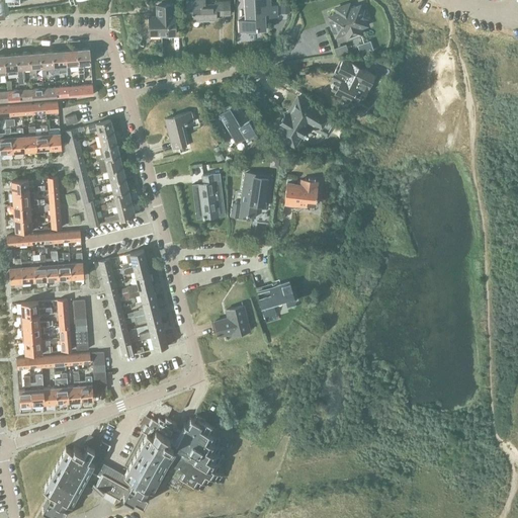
[(229,0),(214,1),(214,4),(203,4),(203,0),(185,0),(186,14),(192,13),(193,19),(216,18),(216,14),(230,13),(229,0)]
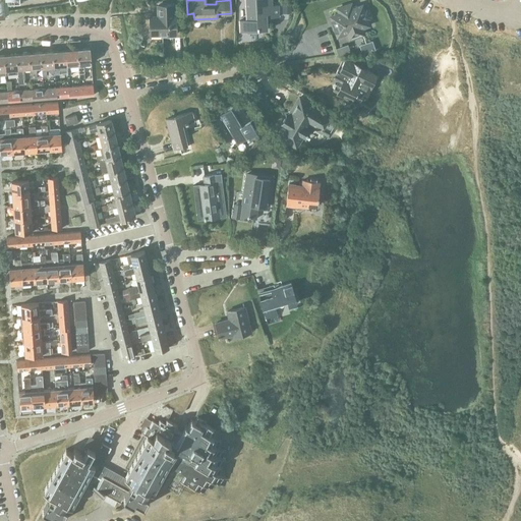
[(245,0),(246,20),(239,21),(239,32),(247,32),(247,34),(262,33),(261,31),(267,31),(267,18),(264,18),(264,14),(271,14),(272,17),(279,17),(279,5),(272,6),(272,4),(269,4),(269,0),(245,0)]
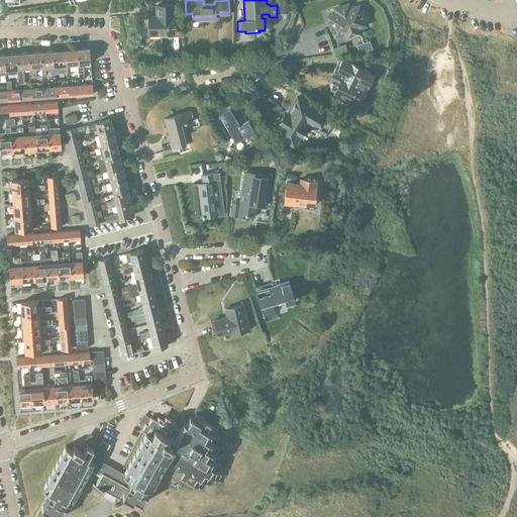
[(289,4),(280,5),(280,13),(289,13),(289,4)]
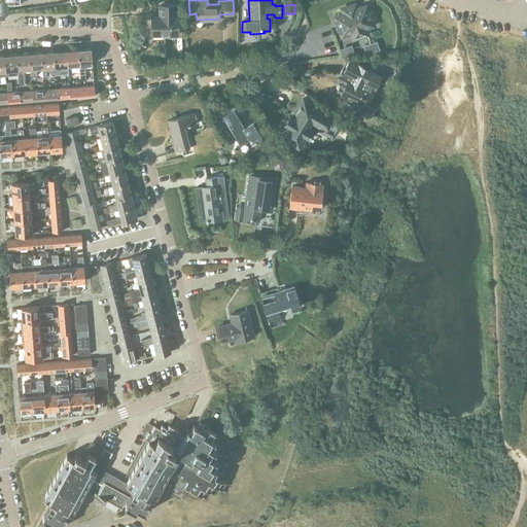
[(343,14),(335,18),(338,26),(341,37),(351,33),(353,39),(366,35),(364,29),(373,26),(371,21),(373,19),(374,15),(373,13),(371,11),(367,11),(366,9),(365,6),(360,8),(356,9),(355,4),(341,9),(343,14)]
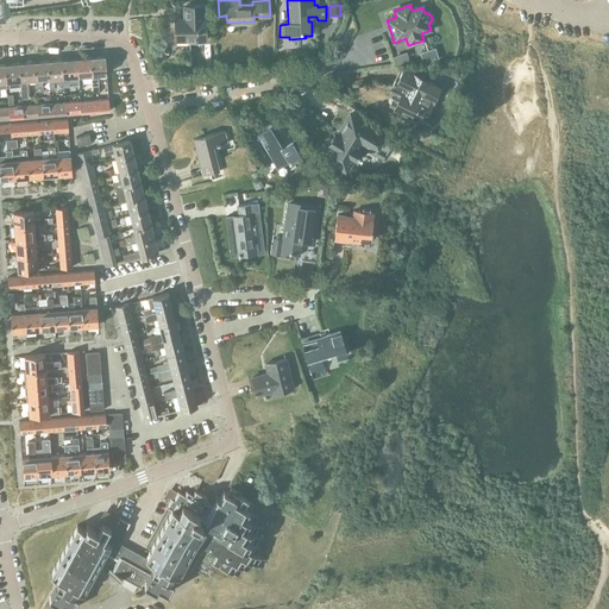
[(202,20),(202,6),(184,7),(184,20),(174,22),(175,42),(206,41),(205,20),(202,20)]
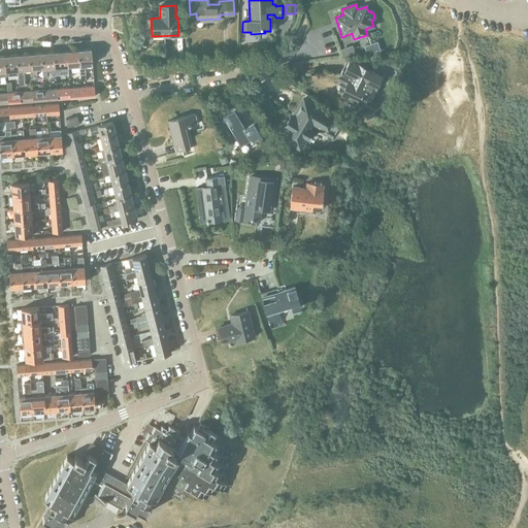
[(305,31),(299,27),(292,40),(299,44),(305,31)]
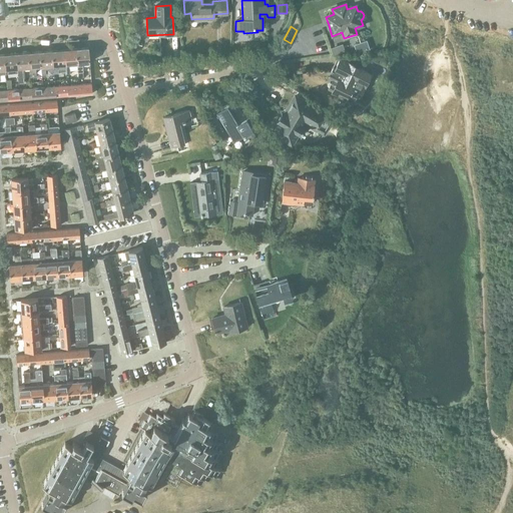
[(366,41),(354,45),(356,51),(369,49),(366,41)]
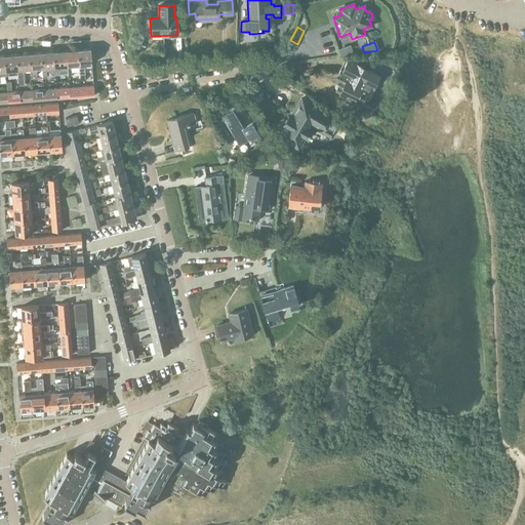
[(78,49),(79,66),(80,75),(83,74),(82,65),(91,64),(90,48),(78,49)]
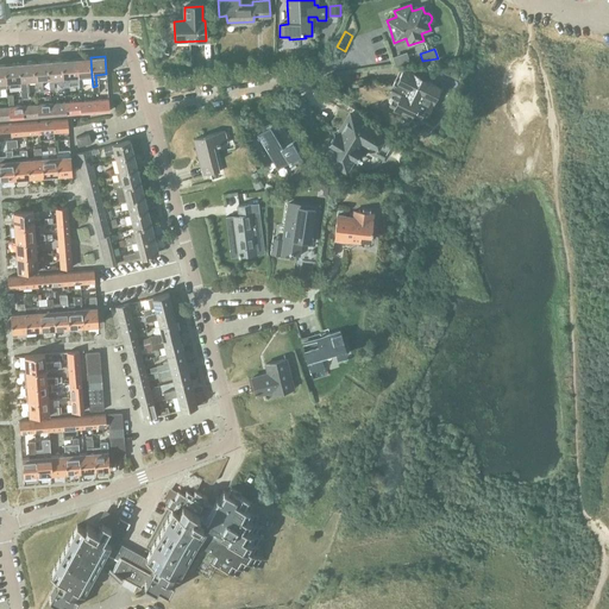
[(76,58),(79,86),(79,88),(83,87),(82,80),(81,76),(92,76),(90,57),(76,58)]
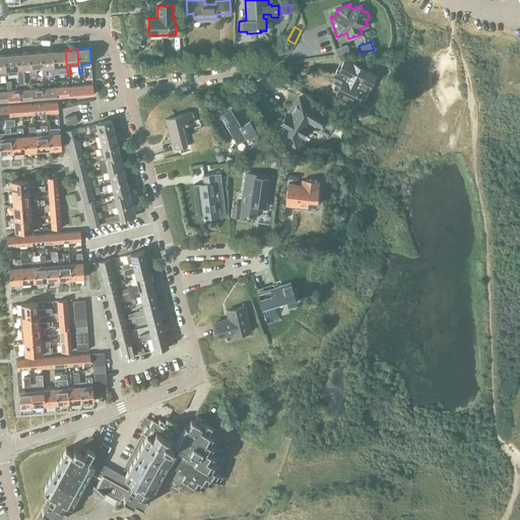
[(53,51),(54,70),(55,74),(67,73),(65,50),(53,51)]
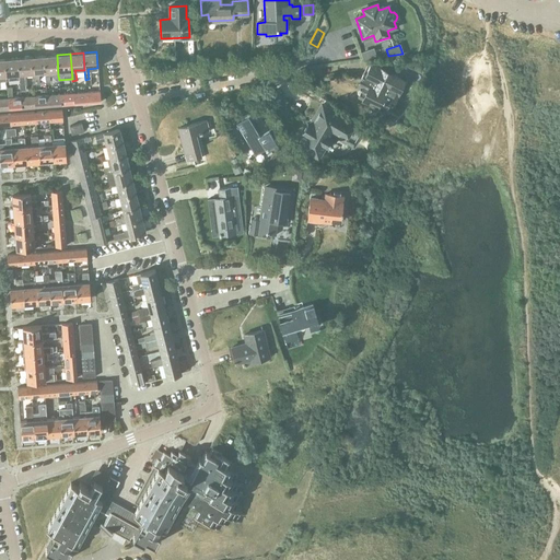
[(44,56),(45,73),(46,82),(49,82),(49,77),(58,76),(57,55),(44,56)]
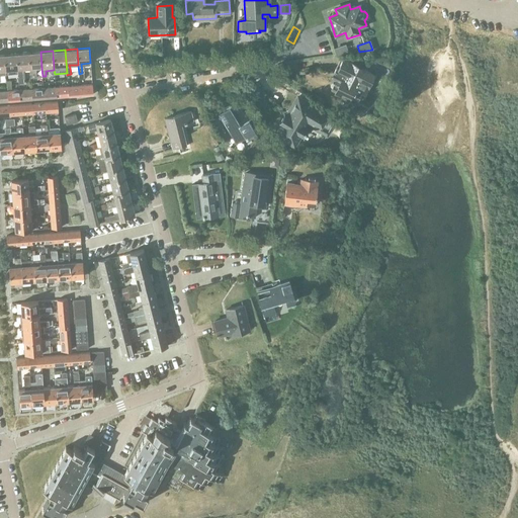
[(28,53),(29,69),(31,84),(35,83),(35,78),(36,78),(35,68),(41,68),(40,52),(28,53)]
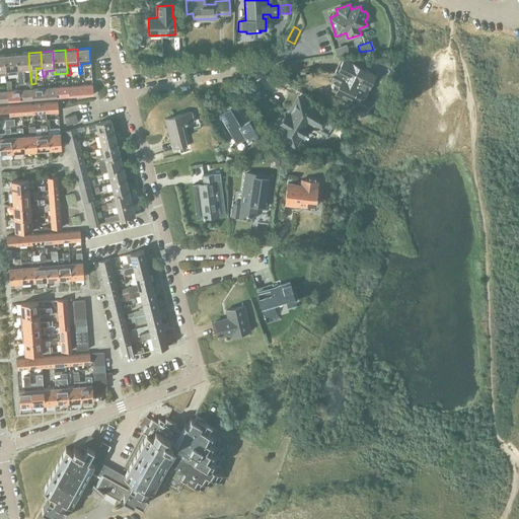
[(16,54),(18,74),(19,84),(23,84),(23,79),(24,79),(23,69),(29,69),(28,53),(16,54)]
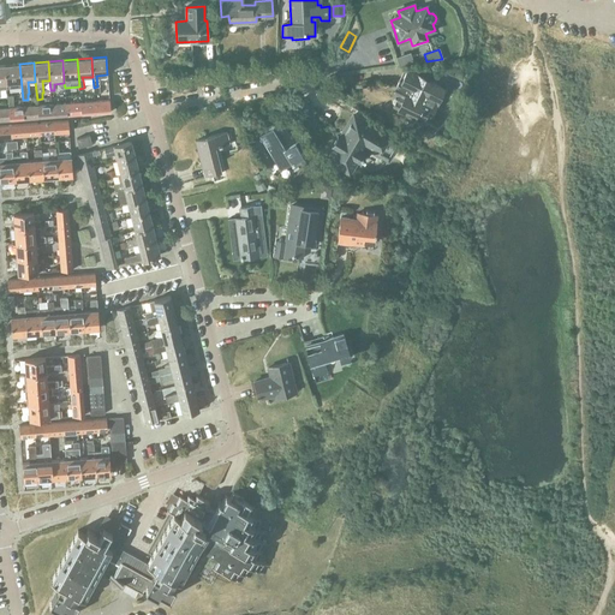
[(7,89),(22,88),(19,64),(5,65),(6,84),(7,89)]
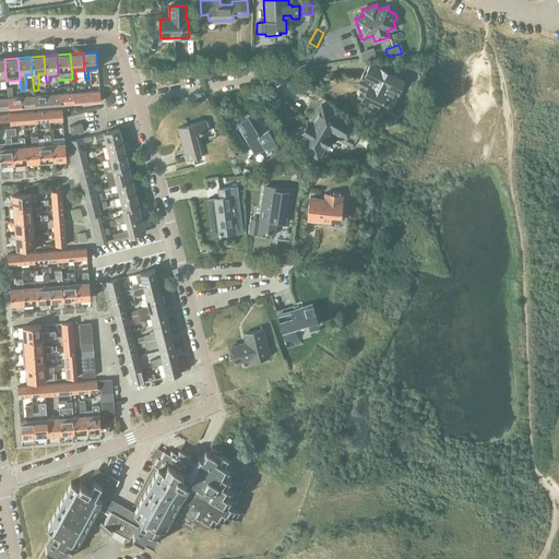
[(370,62),(363,78),(360,76),(357,84),(363,87),(357,97),(361,99),(360,102),(383,114),(384,113),(388,114),(405,80),(370,62)]
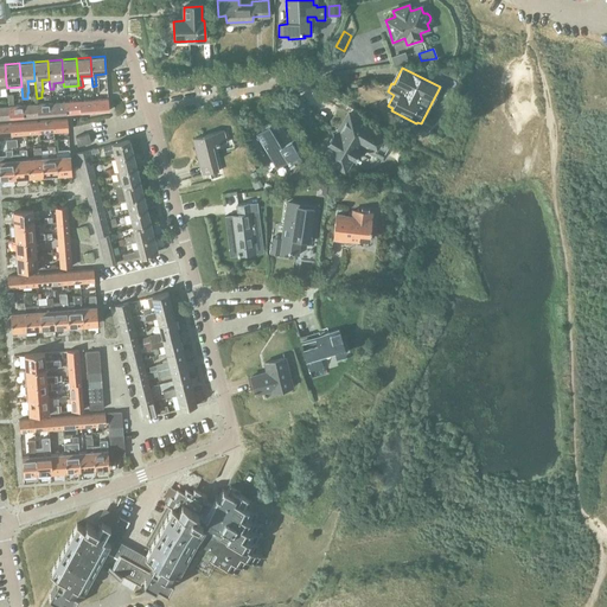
[(108,100),(94,101),(95,113),(109,112),(108,100)]
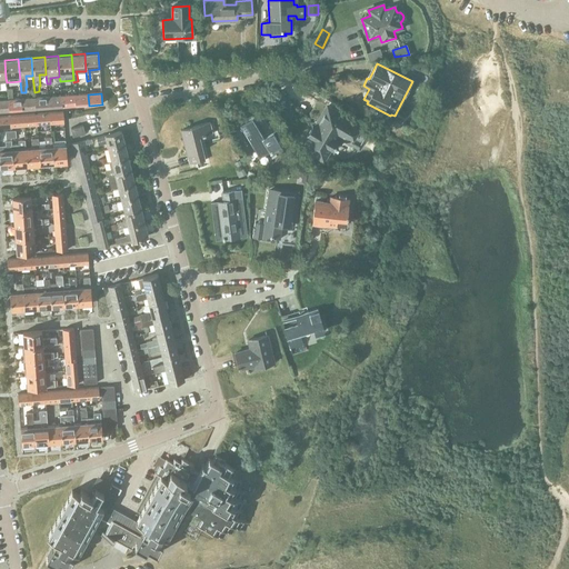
[(88,95),(75,96),(76,107),(89,106),(88,95)]
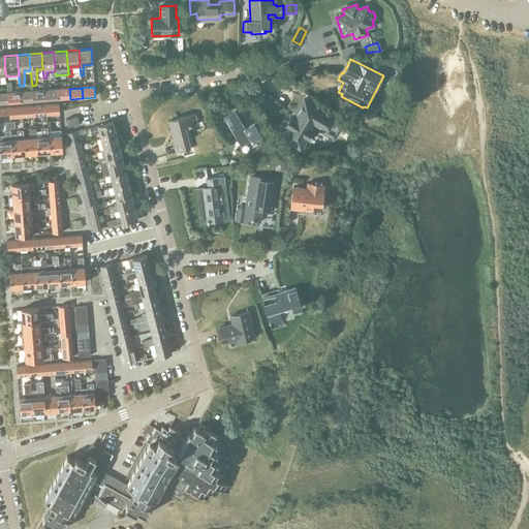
[(69,89),(57,90),(58,100),(70,99),(69,89)]
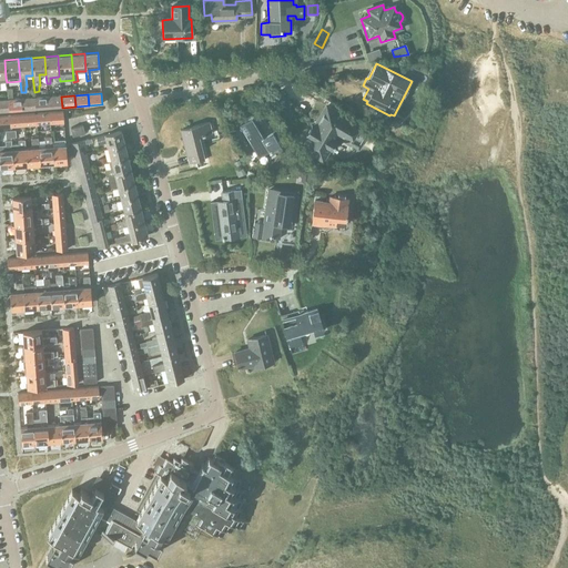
[(61,97),(48,98),(49,109),(62,108),(61,97)]
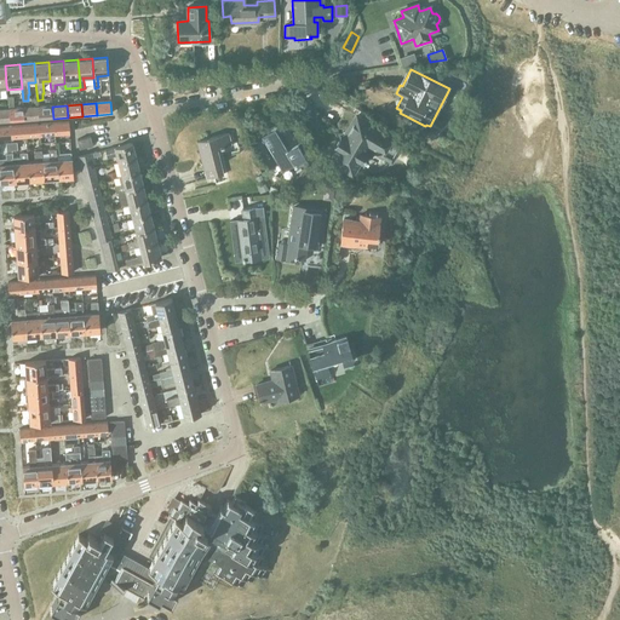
[(52,107),(38,108),(39,120),(53,119),(52,107)]
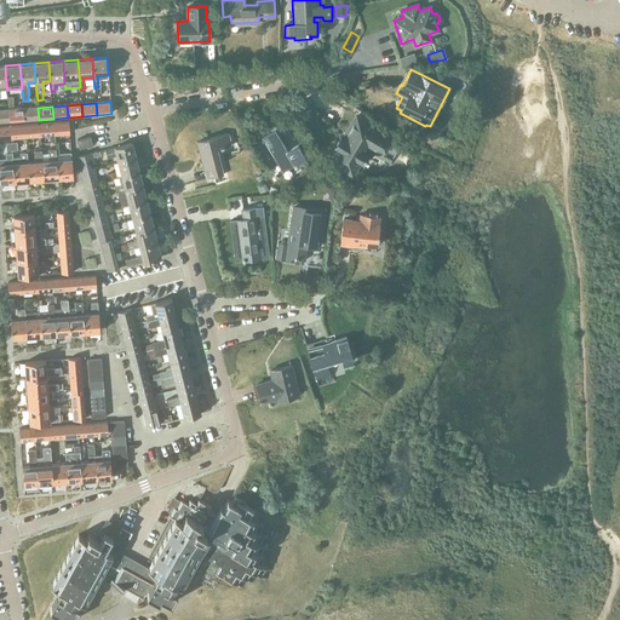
[(38,108),(23,109),(24,121),(39,120),(38,108)]
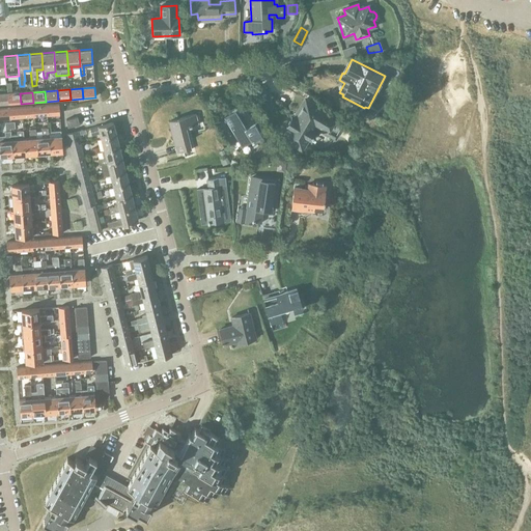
[(20,93),(7,94),(8,105),(21,104),(20,93)]
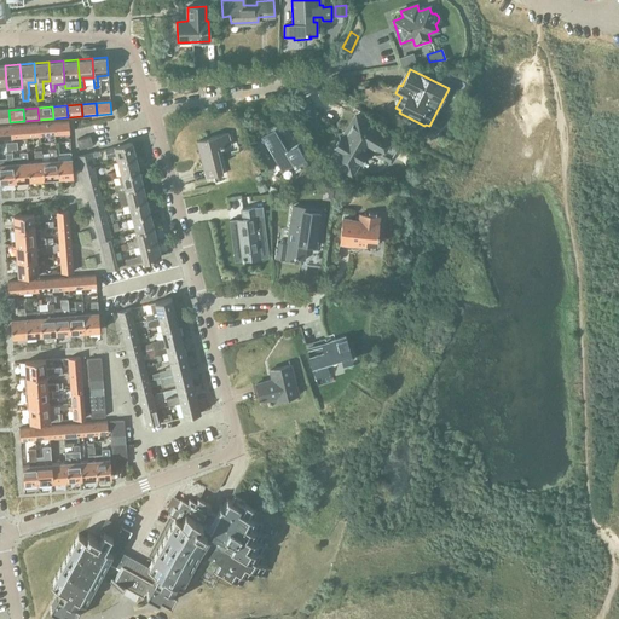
[(0,122),(10,122),(9,110),(0,110),(0,122)]
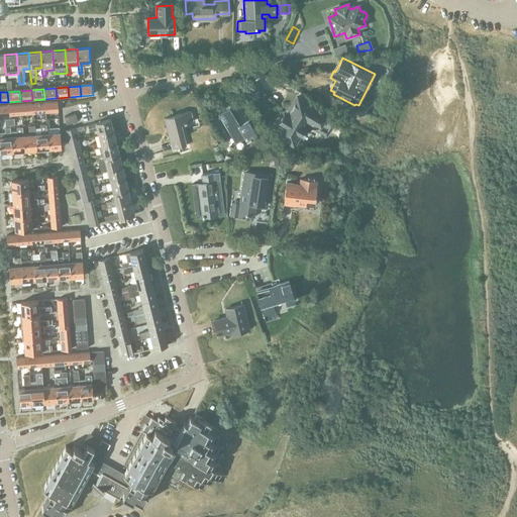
[(280,124),(273,136),(294,149),(301,136),(302,137),(304,134),(305,135),(307,132),(306,132),(307,129),(306,128),(308,126),(317,131),(320,127),(325,130),(330,122),(325,119),(328,114),(297,96),(285,116),(284,115),(279,123),(280,124)]
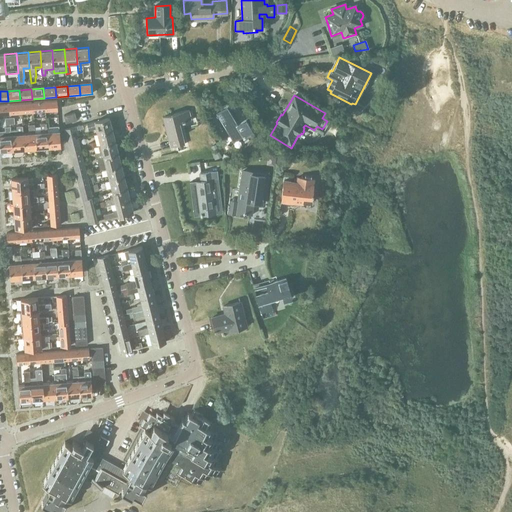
[(56,101),(44,102),(44,112),(57,111),(56,101)]
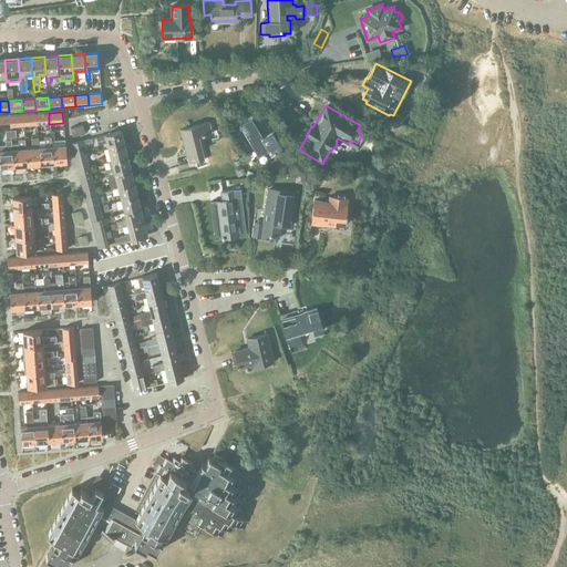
[(230,130),(244,151),(251,146),(257,156),(275,145),(280,154),(288,148),(276,130),(271,133),(258,112),(230,130)]
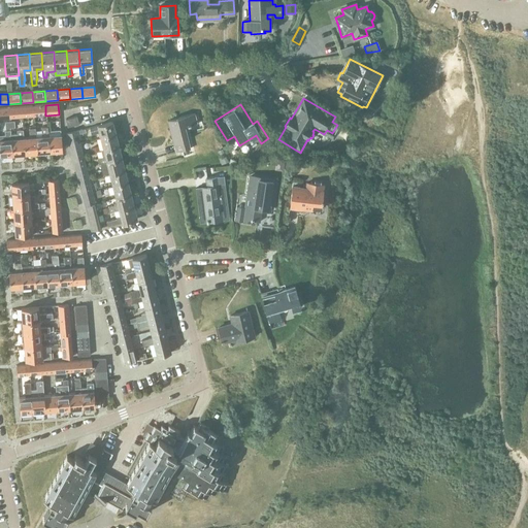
[(45,116),(45,105),(34,106),(35,117),(45,116)]
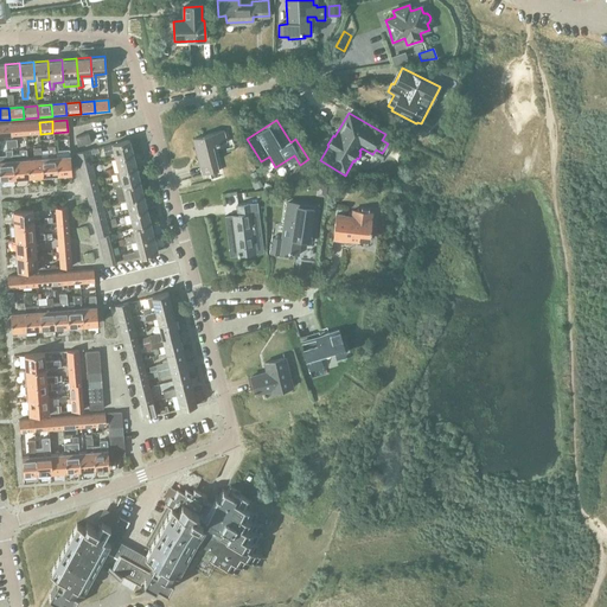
[(36,122),(24,123),(24,135),(37,134),(36,122)]
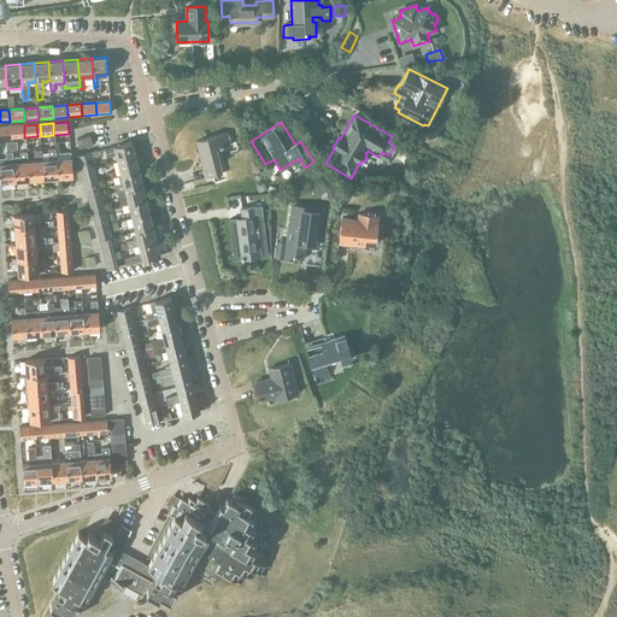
[(24,125),(11,127),(11,139),(24,137),(24,125)]
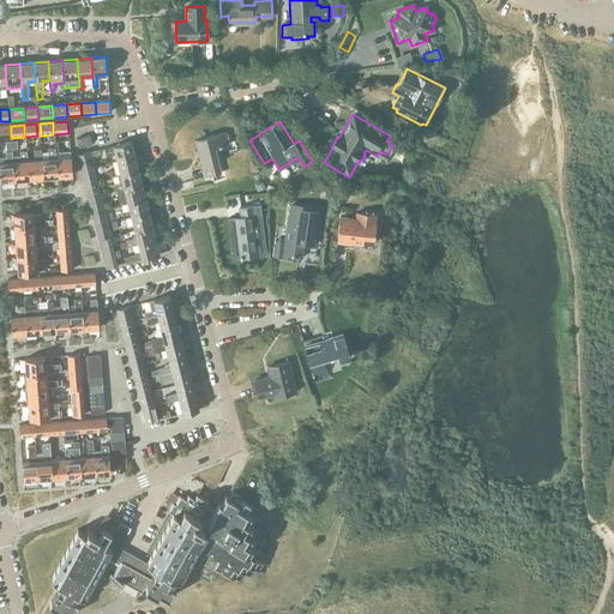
[(11,138),(11,126),(7,126),(0,126),(0,138),(11,138)]
